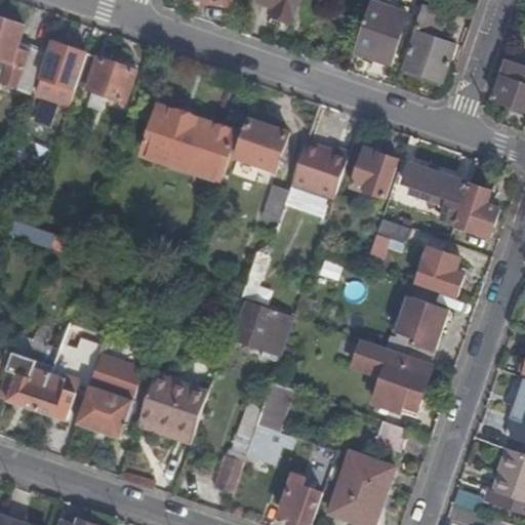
[(301,0),(259,0),(256,8),(279,17),(276,25),(291,30),(301,0)]
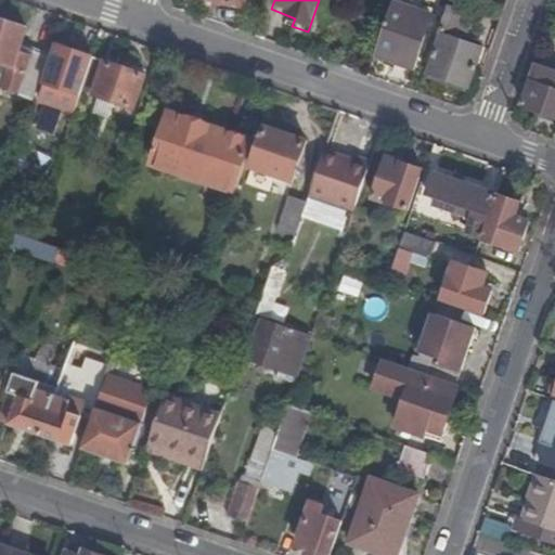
[(391,2),(374,54),(412,67),(429,14),(391,2)]
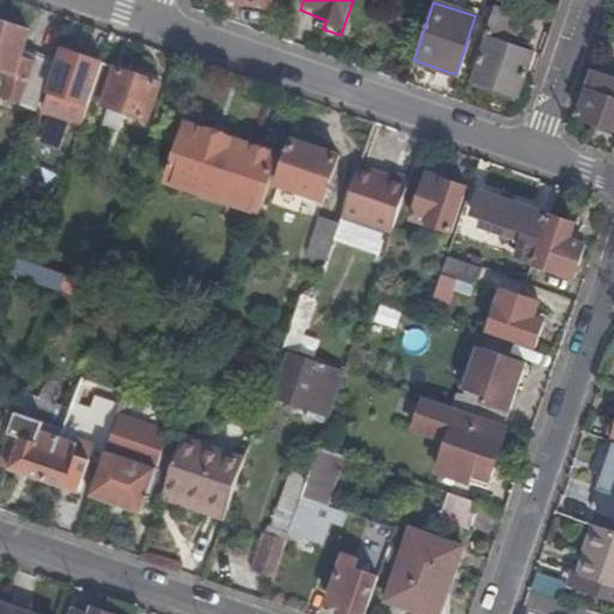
[(534,14),(500,2),(471,80),(516,96),(531,53),(522,50),(534,14)]
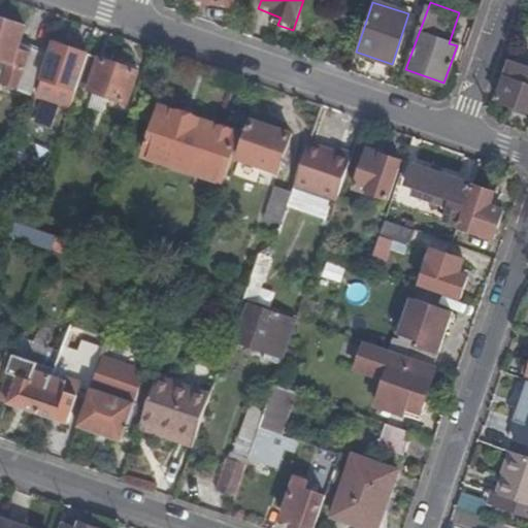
[(0,58),(11,63),(4,83),(34,94),(47,54),(22,44),(27,29),(0,19),(0,58)]
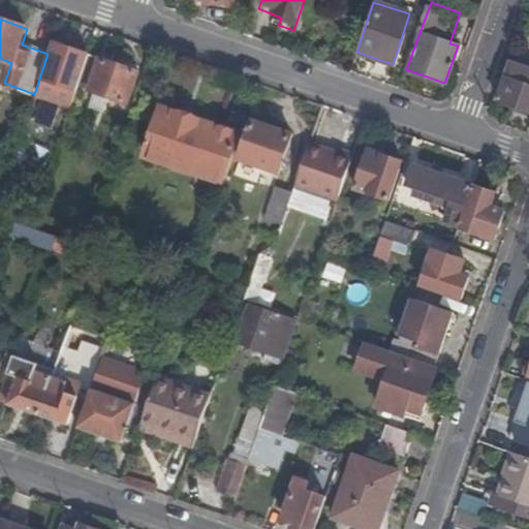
[(80,87),(91,56),(57,44),(44,82),(79,93),(80,87)]
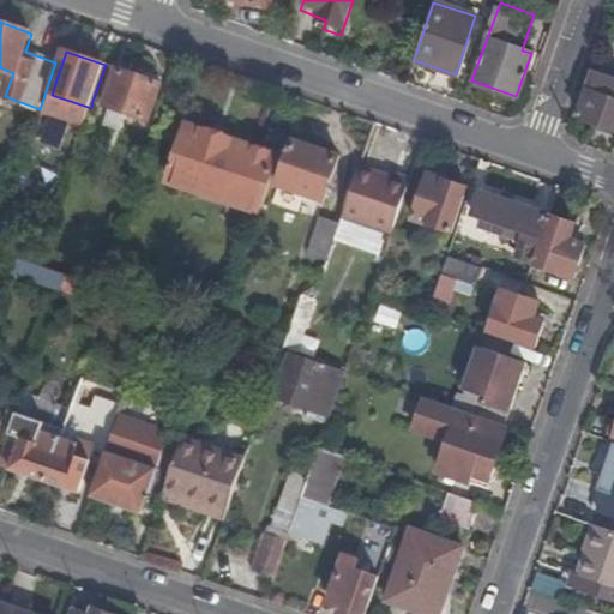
[(133,74),(106,65),(92,101),(107,104),(106,107),(148,120),(161,84),(139,76),(133,74)]
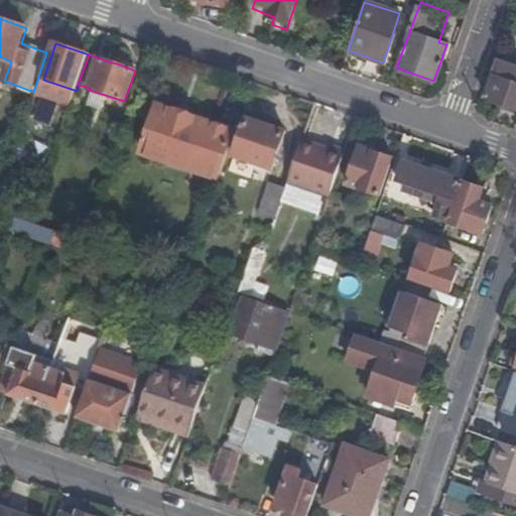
[(515,66),(501,61),(488,98),(504,104),(512,107),(515,108),(515,66)]
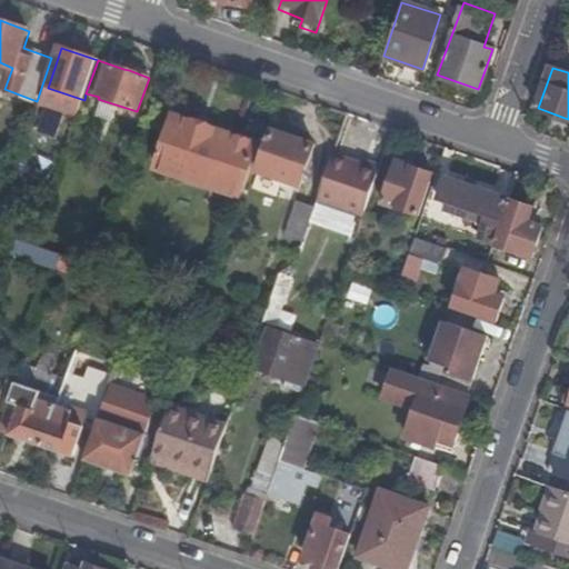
[(241,202),(261,146),(176,116),(157,169),(211,187),(210,191),(208,196),(240,207),(241,202)]
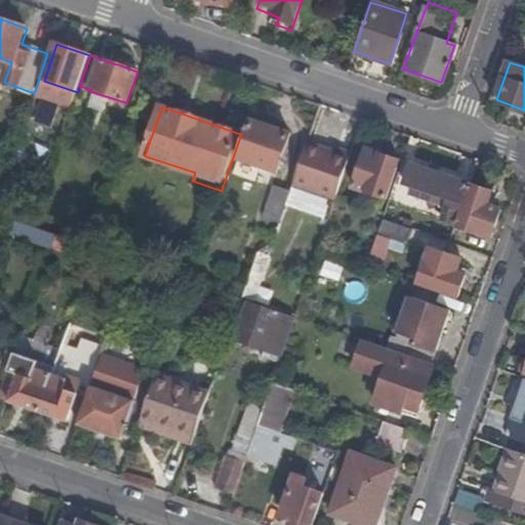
[(290,133),(252,120),(239,158),(277,171),(290,133)]
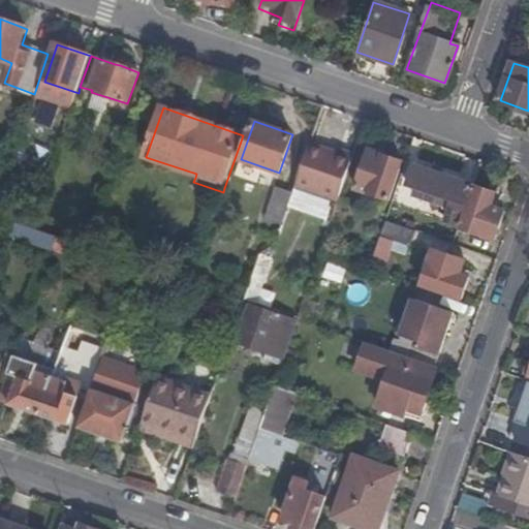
[(296,187),(338,200),(353,154),(338,149),(337,153),(310,144),(296,187)]
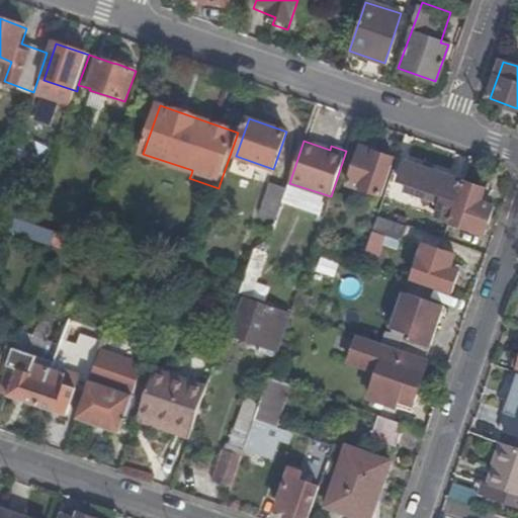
[(394,158),(361,148),(348,185),(380,196),(394,158)]
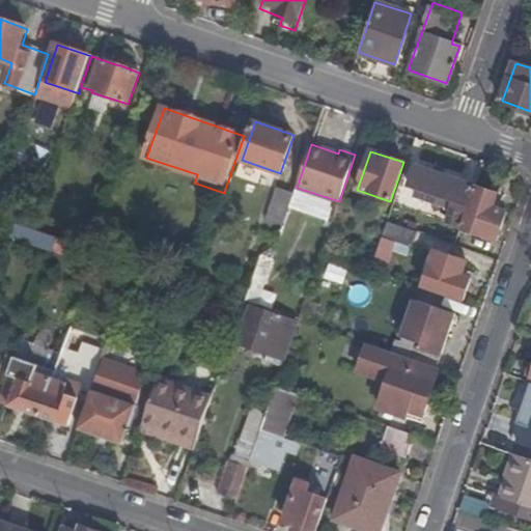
[(462,220),(474,187),(416,167),(409,188),(416,191),(414,197),(451,210),(445,224),(458,228),(462,220)]
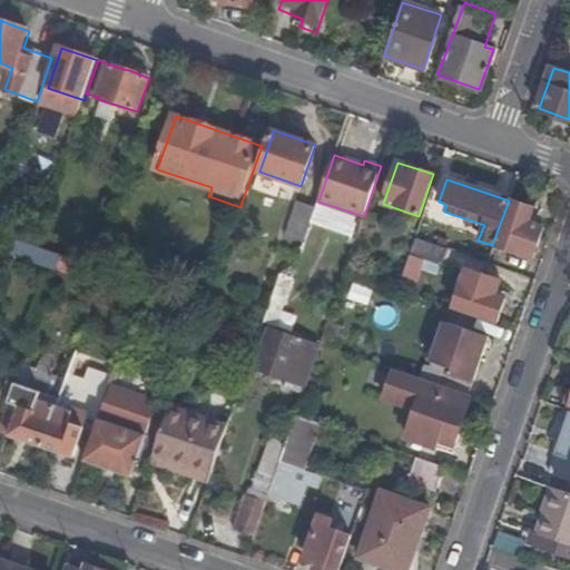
[(532,207),(511,200),(495,246),(531,257),(541,227),(527,223),(532,207)]
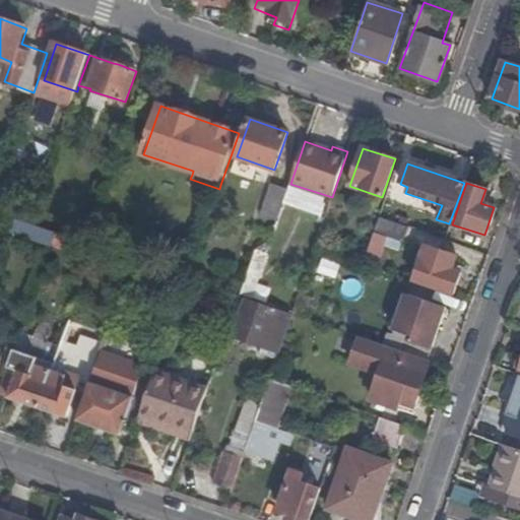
[(262,214),(278,219),(288,189),(273,184),(262,214)]
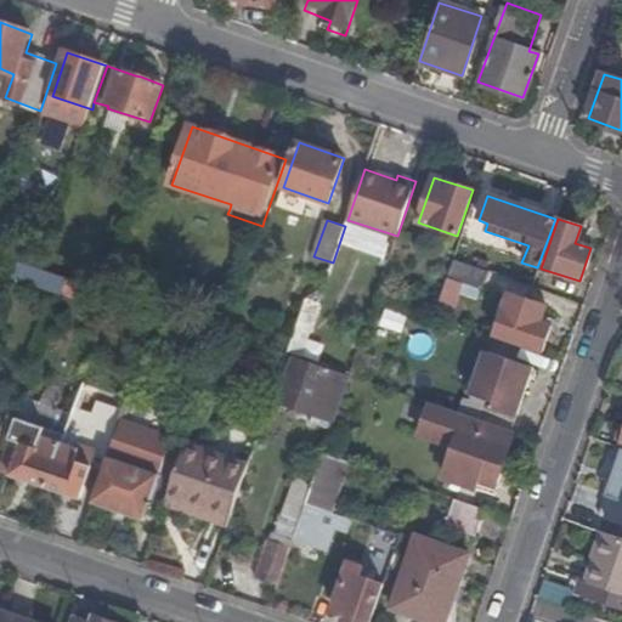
[(434,317),(446,322),(459,281),(482,289),(487,272),(453,260),(434,317)]
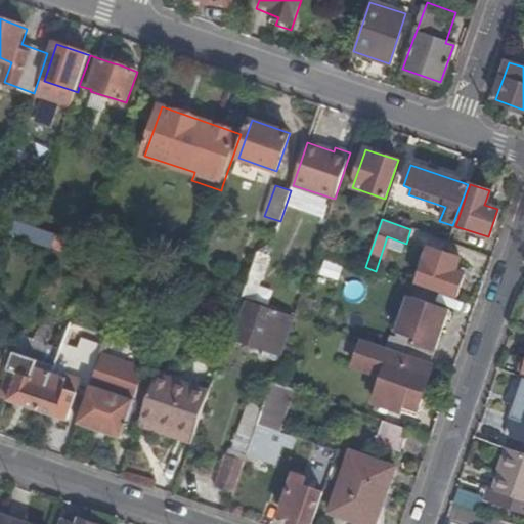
[(31,225),(16,221),(12,232),(53,246),(56,234),(33,226),(31,225)]
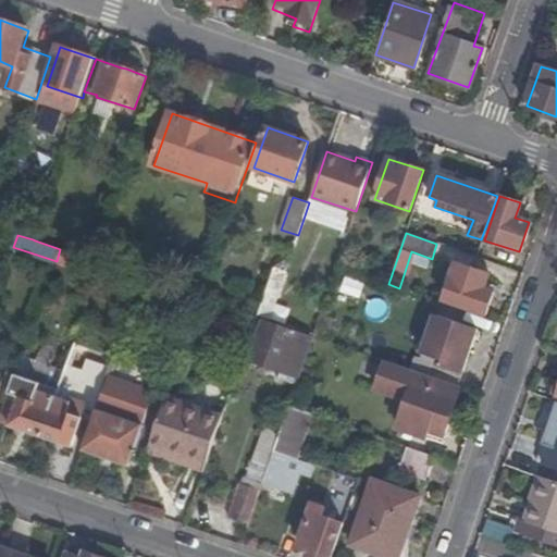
[(101,263),(89,259),(60,249),(57,261),(98,275),(101,263)]
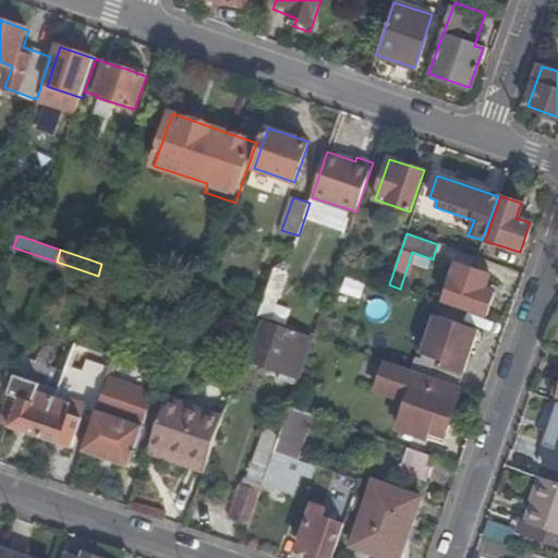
[(489,274),(457,264),(445,300),(485,315),(493,292),(484,290),(489,274)]
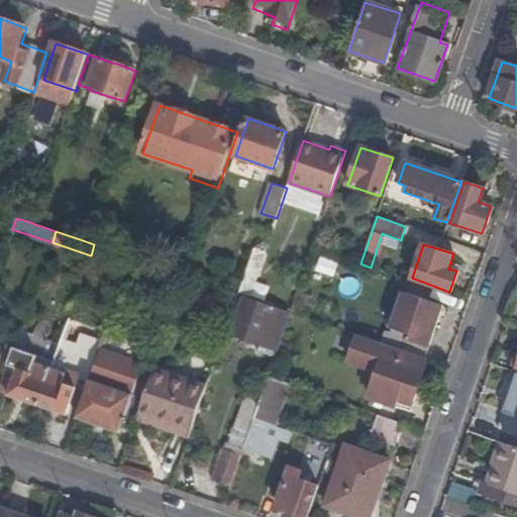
[(297,263),(263,251),(250,287),(264,291),(270,276),(289,283),(297,263)]
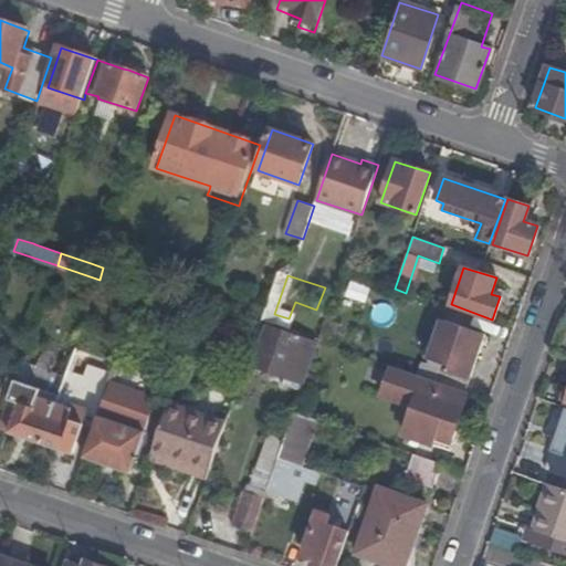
[(436,381),(465,391),(482,342),(472,338),(474,331),(442,320),(429,359),(441,364),(436,381)]
